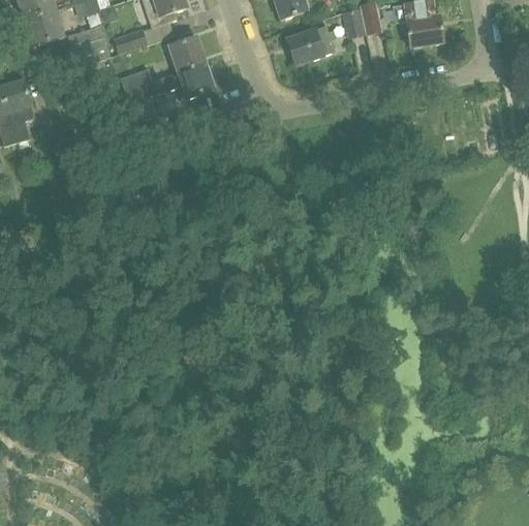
[(18,0),(24,19),(54,9),(51,0),(18,0)]
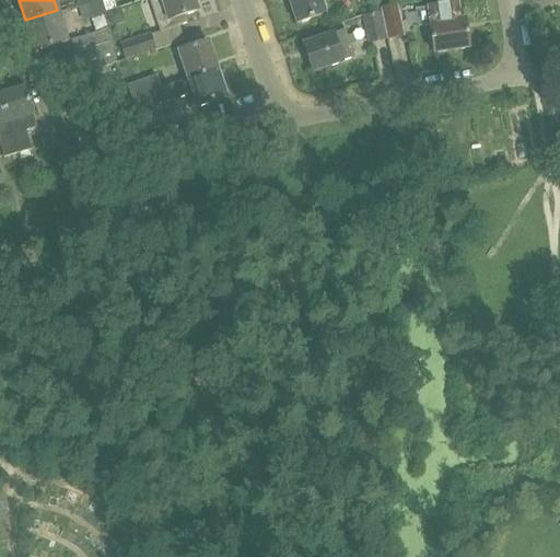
[(105,24),(98,0),(91,0),(78,4),(81,19),(83,18),(84,21),(92,19),(94,27),(105,24)]
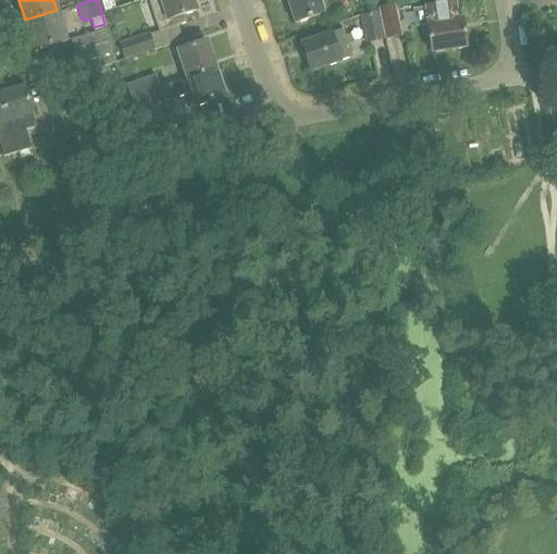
[(101,0),(104,9),(115,4),(114,0),(101,0)]
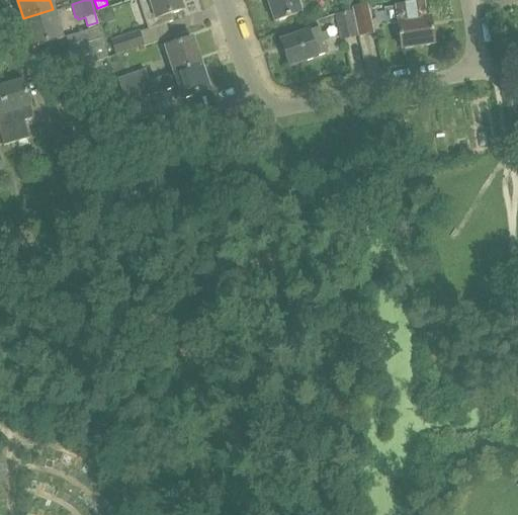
[(139,0),(148,26),(165,20),(172,18),(170,11),(182,7),(179,0),(139,0)]
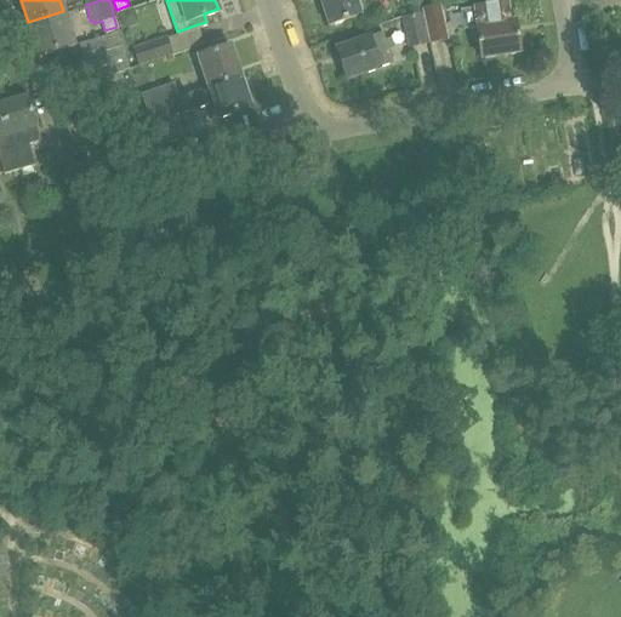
[(360,12),(355,0),(319,0),(328,23),(360,12)]
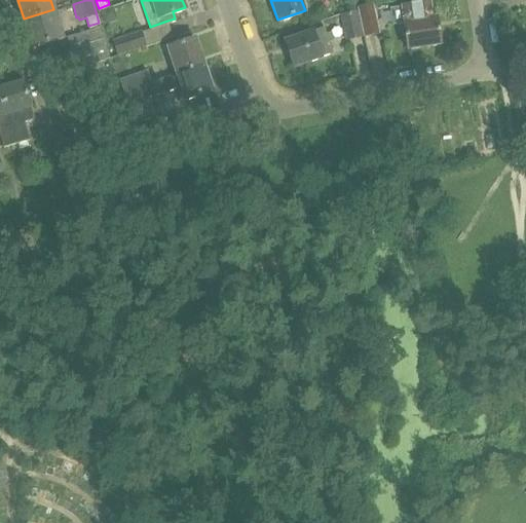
[(428,0),(427,0),(411,0),(411,3),(410,3),(413,20),(403,21),(407,47),(440,42),(436,15),(431,16),(428,0)]
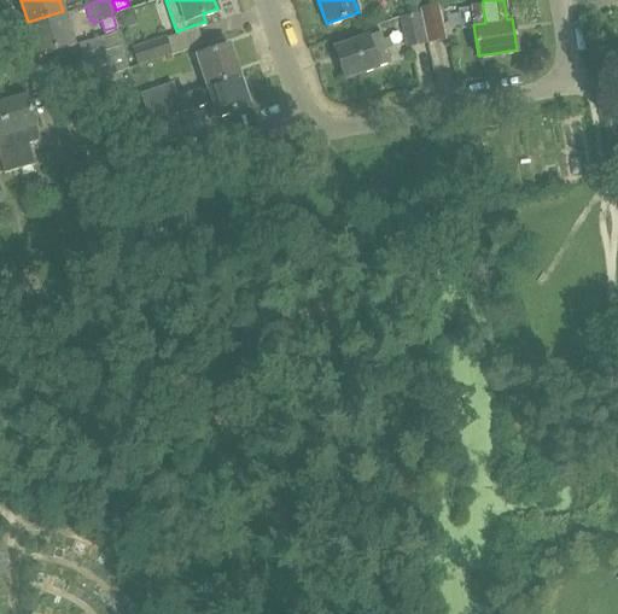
[(437,1),(419,6),(420,10),(419,10),(426,41),(445,36),(437,1)]
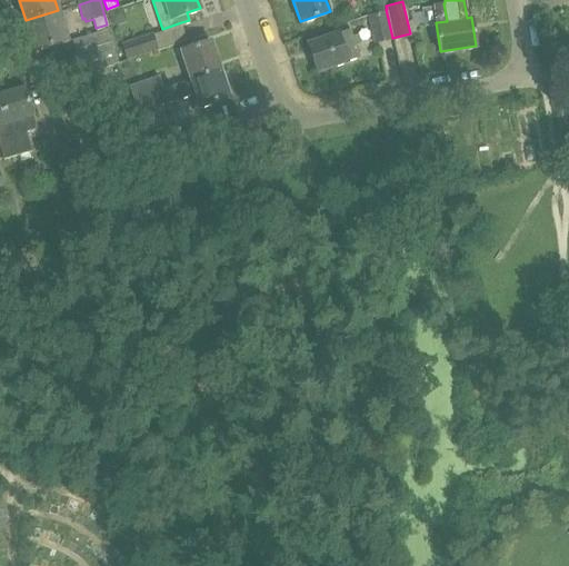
[(108,9),(111,19),(119,16),(116,7),(108,9)]
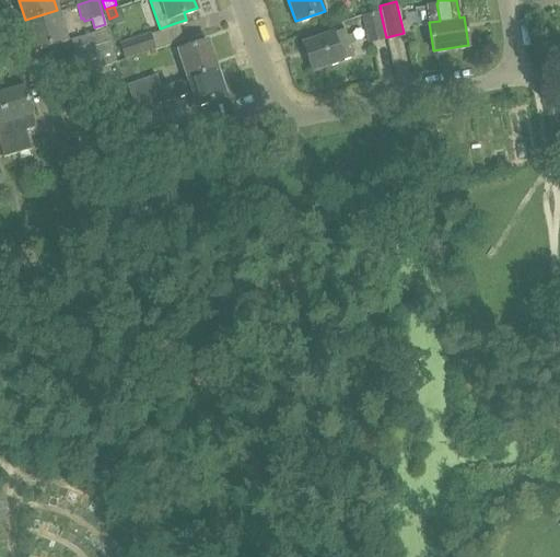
[(380,9),(361,13),(368,42),(386,37),(380,9)]
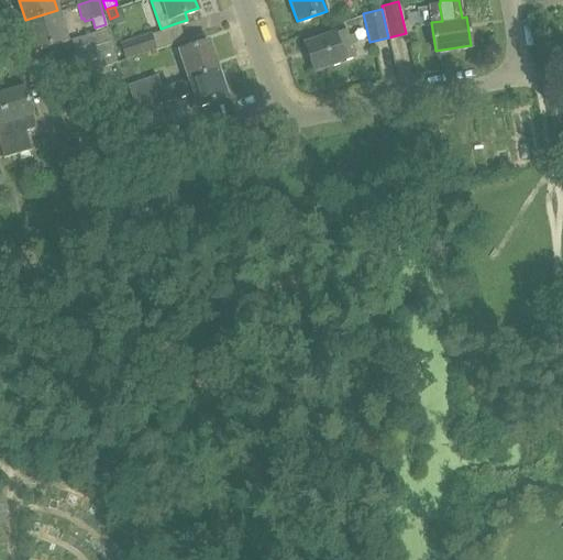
[(34,48),(66,39),(57,10),(25,20),(34,48)]
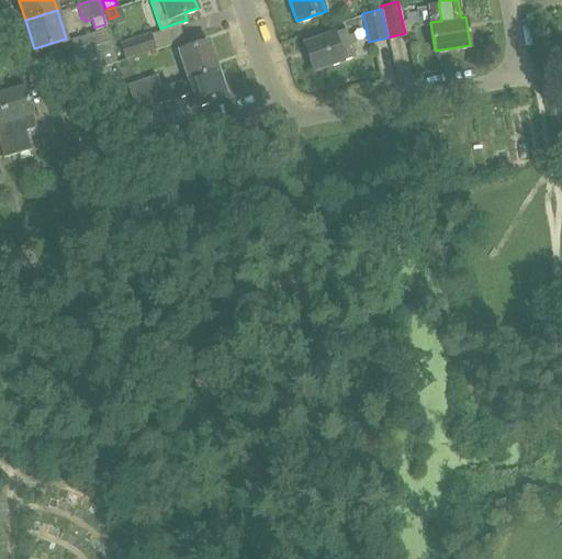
[(85,34),(89,45),(89,46),(110,40),(107,28),(85,34)]
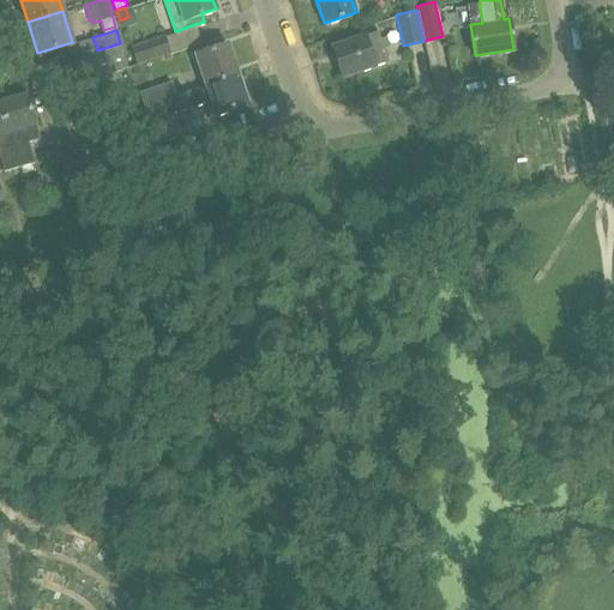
[(386,35),(379,37),(378,30),(331,46),(342,74),(387,60),(383,47),(390,44),(386,35)]
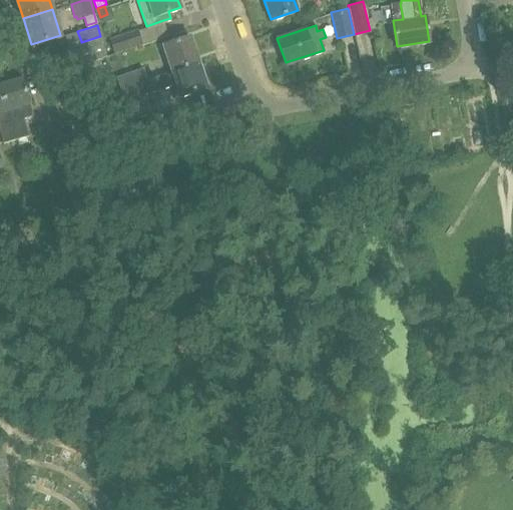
[(142,42),(137,29),(137,27),(109,37),(114,52),(142,42)]
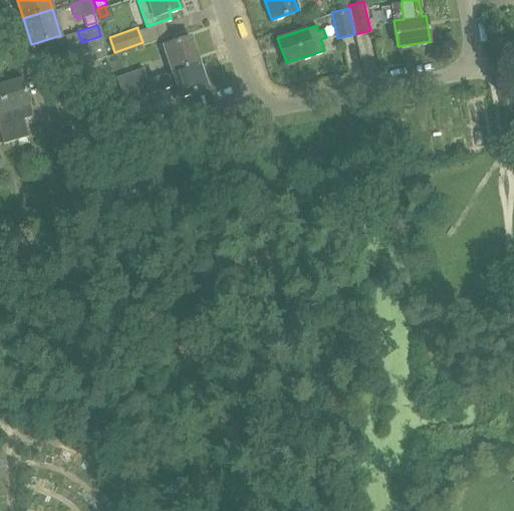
[(71,66),(106,55),(100,36),(81,42),(81,41),(65,46),(71,66)]
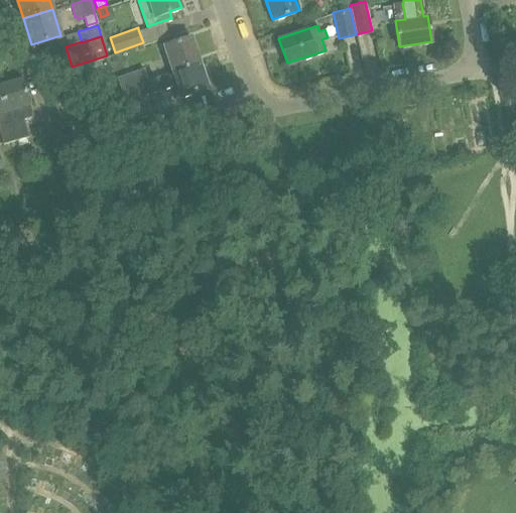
[(164,44),(172,71),(200,61),(190,36),(164,44)]
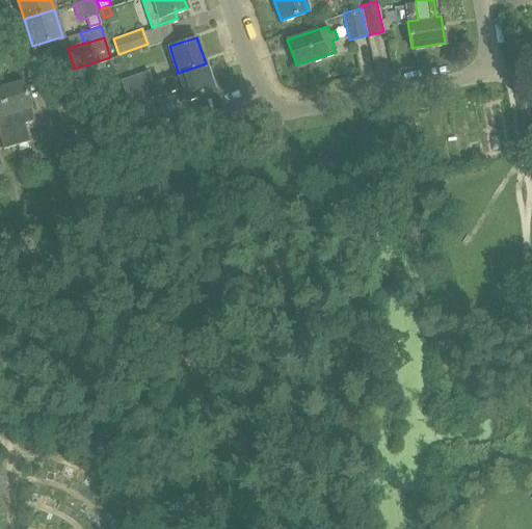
[(128,126),(149,118),(143,104),(142,99),(151,97),(163,93),(178,88),(178,86),(182,85),(187,99),(214,89),(206,63),(178,73),(153,81),(124,90),(128,102),(116,105),(122,118),(128,126)]
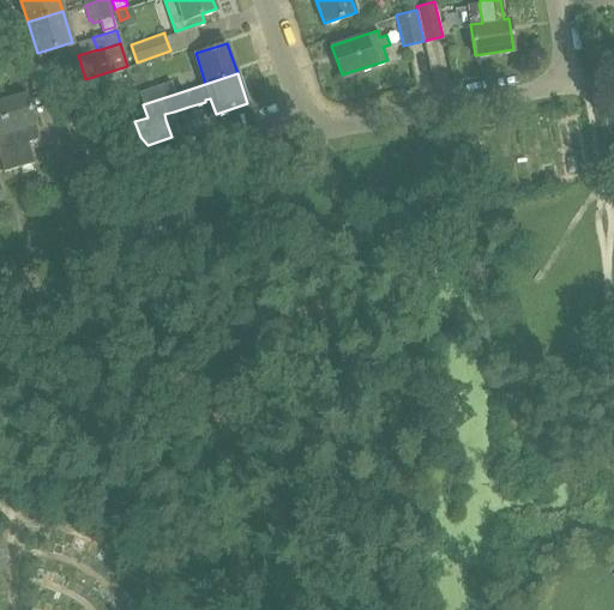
[(138,90),(139,92),(143,104),(176,94),(172,79),(138,90)]
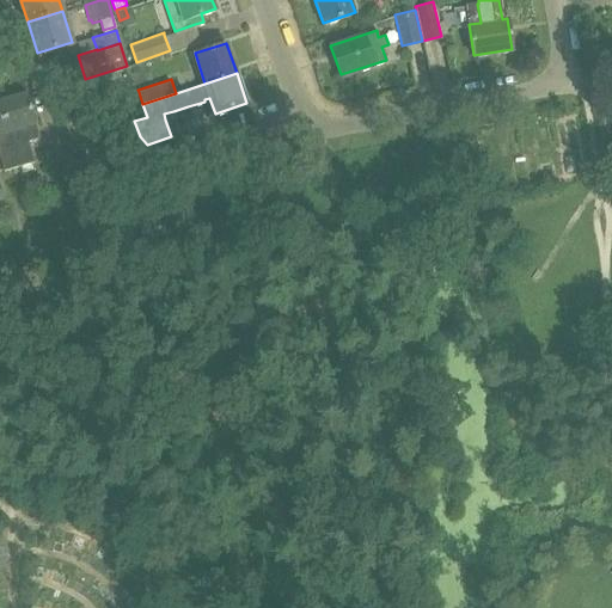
[(0,100),(0,106),(17,166),(31,161),(25,141),(40,136),(26,93),(0,100)]
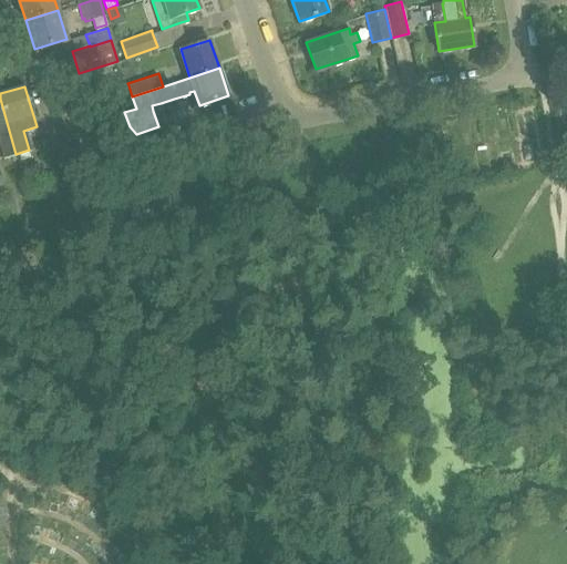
[(0,147),(2,157),(16,154),(0,99),(0,147)]
